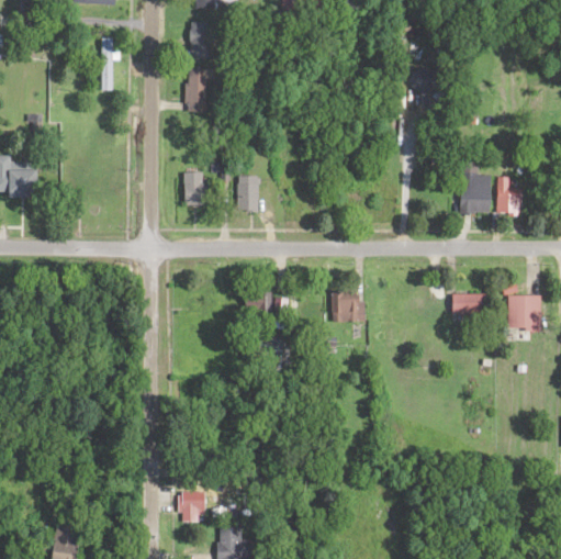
[(360,10),(359,0),(341,0),(343,10),(360,10)]
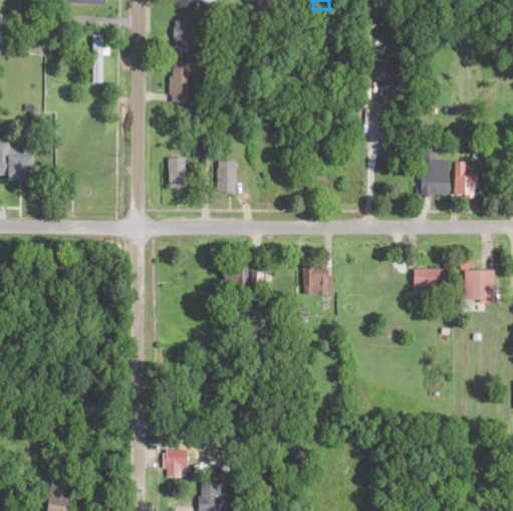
[(192,20),(174,20),(174,52),(192,52),(192,20)]
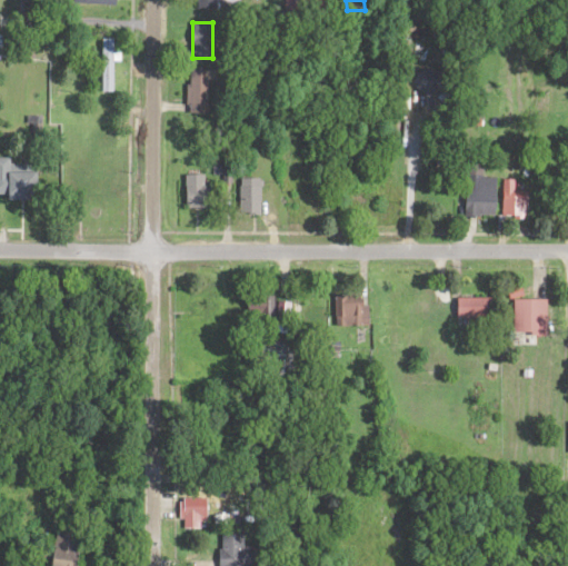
[(113,90),(113,38),(101,38),(101,90),(113,90)]
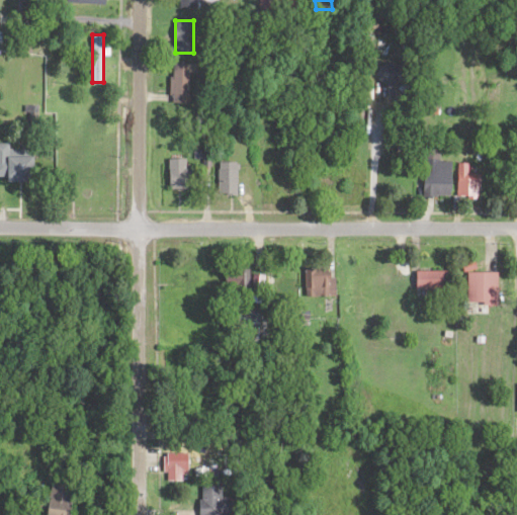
[(172,100),(197,100),(197,64),(172,64),(172,100)]
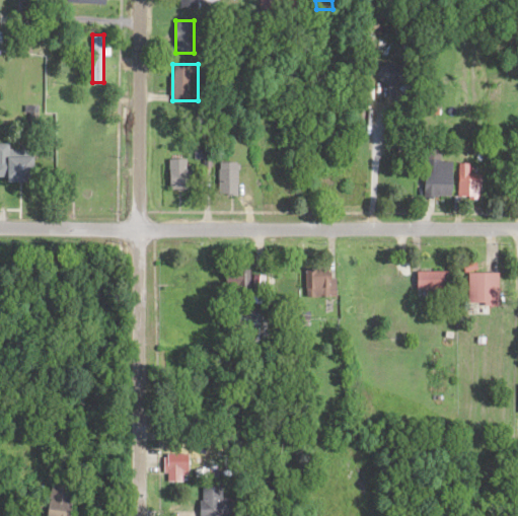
[(0,177),(11,177),(11,180),(38,180),(38,157),(11,157),(11,144),(0,143),(0,177)]
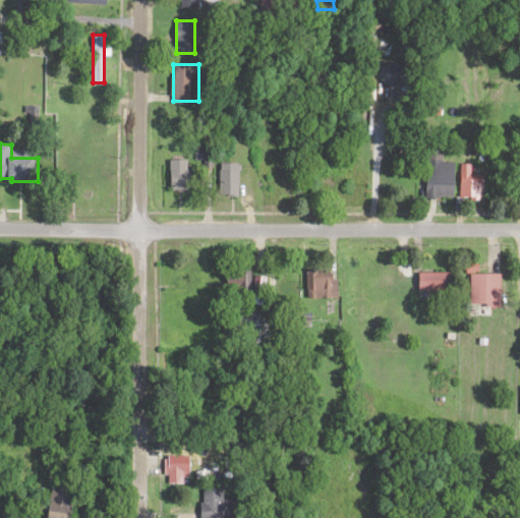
[(69,160),(69,178),(107,178),(107,160),(69,160)]
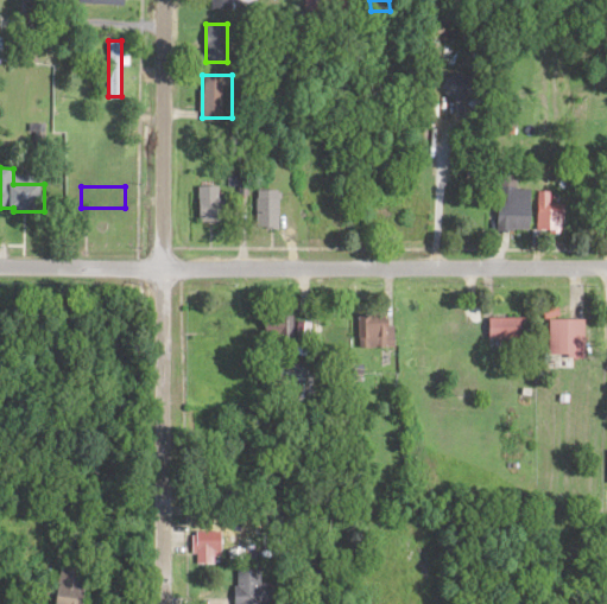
[(225,186),(201,186),(201,221),(225,221),(225,186)]
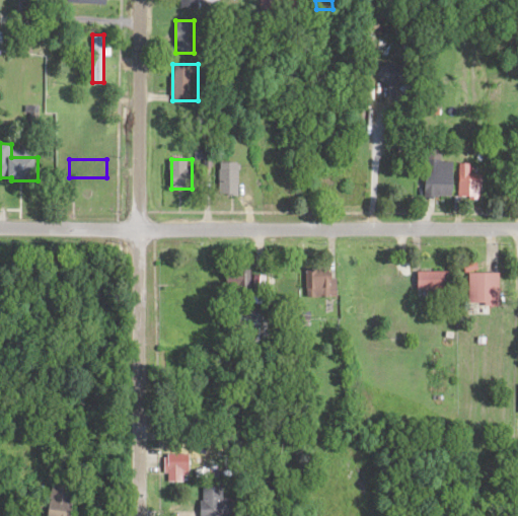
[(426,197),(453,197),(453,161),(426,161),(426,197)]
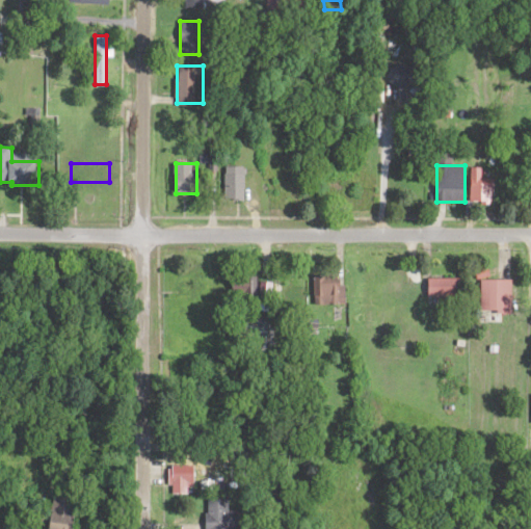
[(245,167),(226,167),(226,199),(245,199),(245,167)]
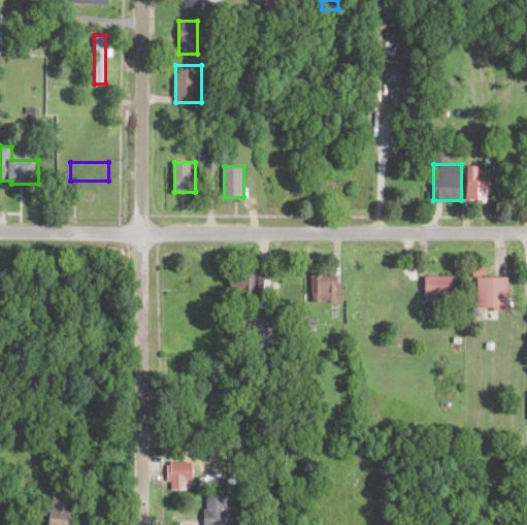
[(479,166),(469,166),(469,203),(489,203),(489,177),(479,177),(479,166)]
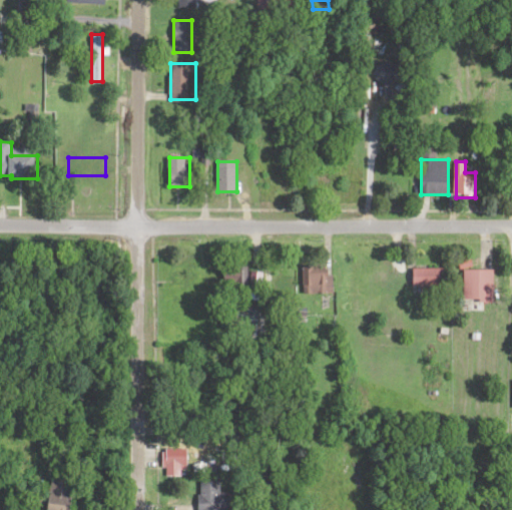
[(246,266),(222,266),(222,287),(246,287),(246,266)]
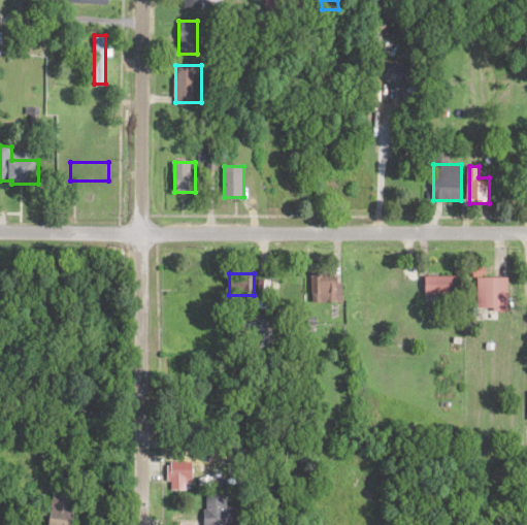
[(308,303),(341,303),(341,281),(322,281),(322,273),(308,273),(308,303)]
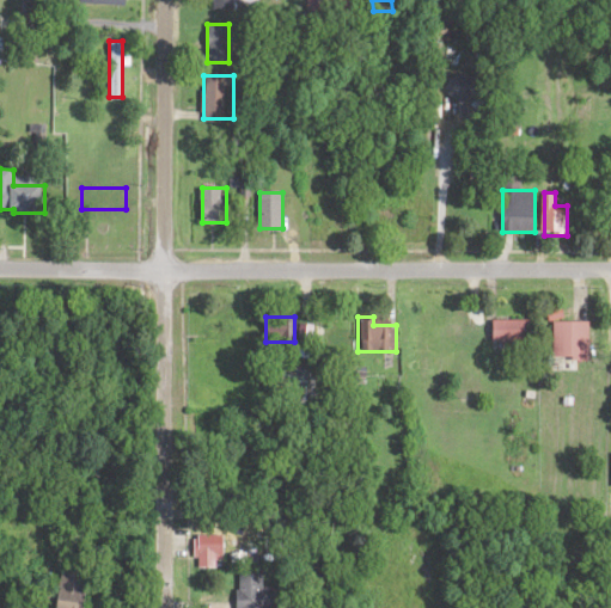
[(492,341),(532,341),(532,319),(492,319),(492,341)]
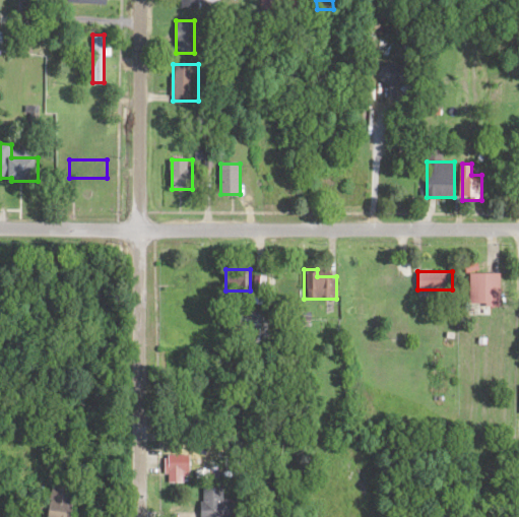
[(471,306),(502,306),(502,273),(471,273),(471,306)]
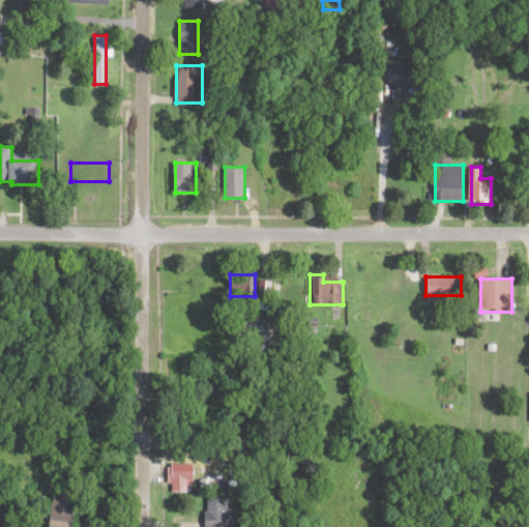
[(170,492),(193,492),(193,464),(170,464),(170,492)]
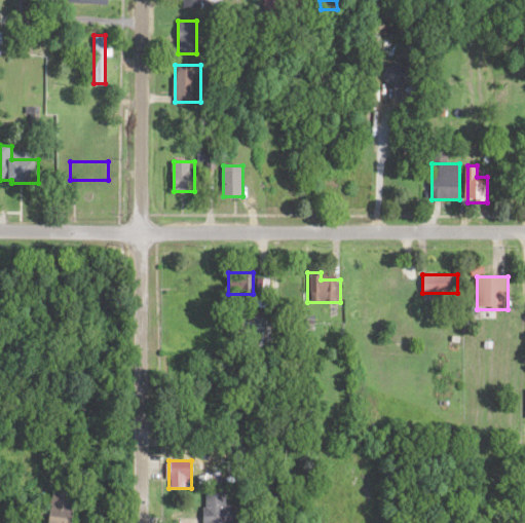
[(77,522),(77,493),(53,493),(53,522),(77,522)]
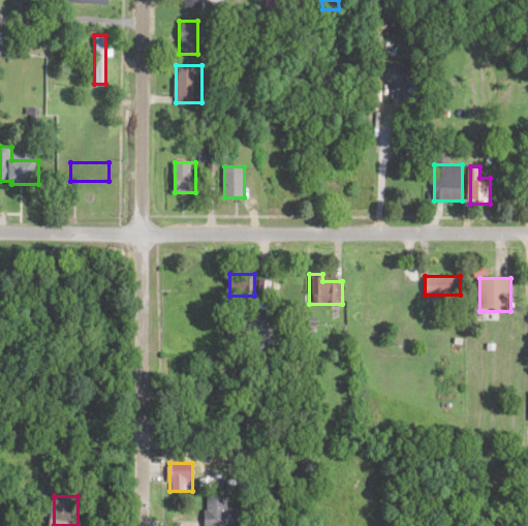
[(204,525),(239,525),(239,504),(204,504),(204,525)]
